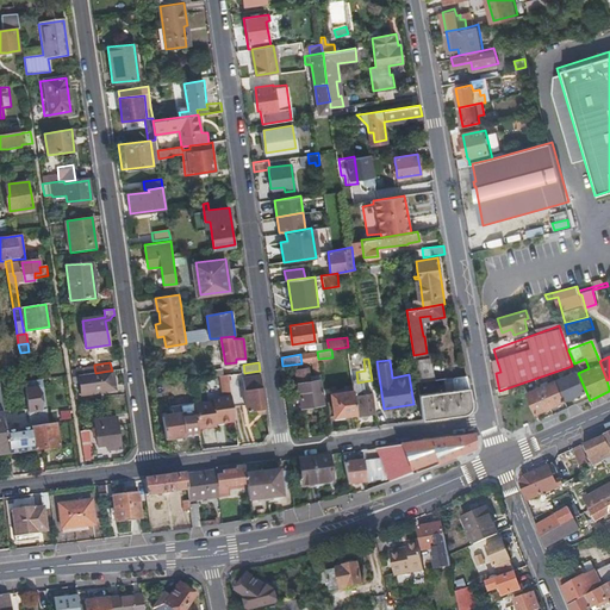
[(415,365),(417,381),(435,380),(431,362),(415,365)]
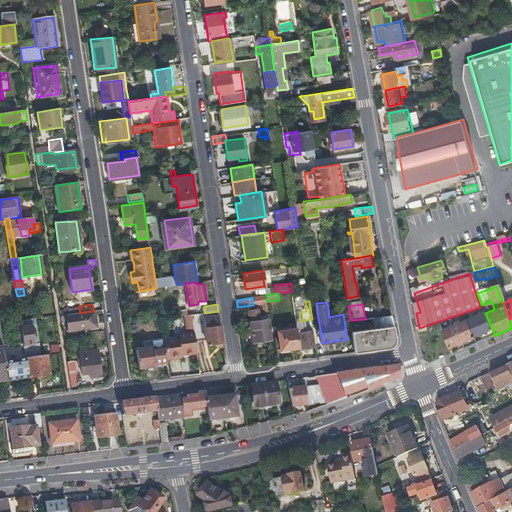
[(253,340),(273,338),(269,318),(260,319),(258,308),(249,309),(253,340)]
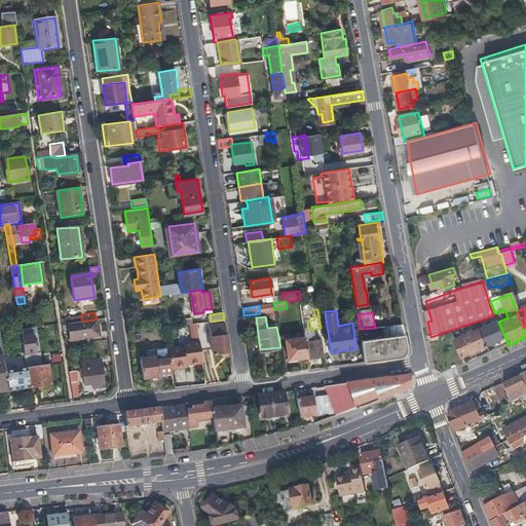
[(62,325),(63,330),(69,329),(70,340),(78,339),(78,336),(84,335),(85,338),(91,338),(90,334),(101,333),(100,325),(96,326),(95,320),(82,322),(68,324),(62,325)]
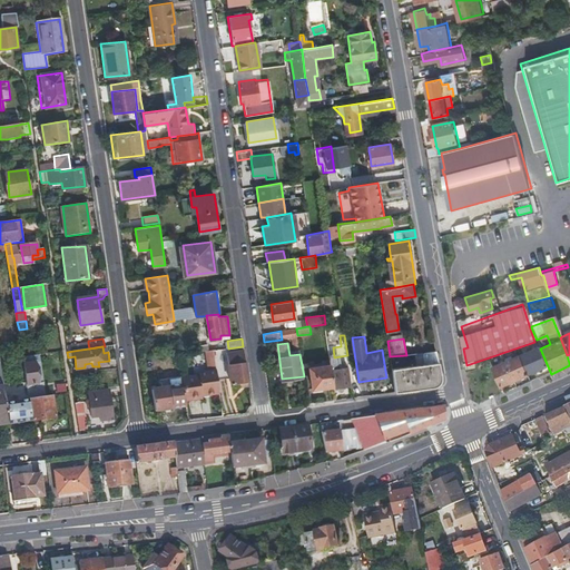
[(227,353),(227,349),(215,350),(218,379),(232,377),(232,382),(248,381),(244,351),(227,353)]
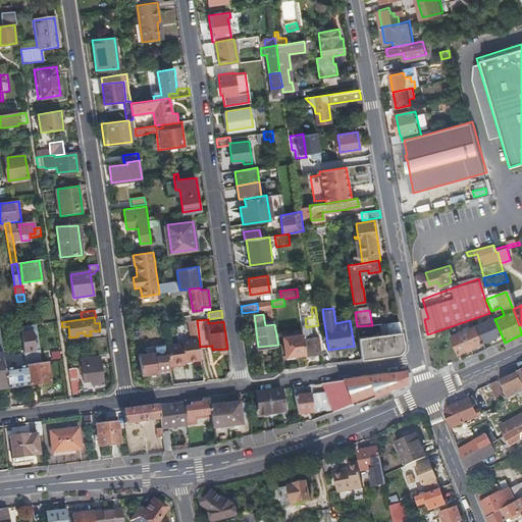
[(474,327),(482,345),(499,336),(491,319),(474,327)]
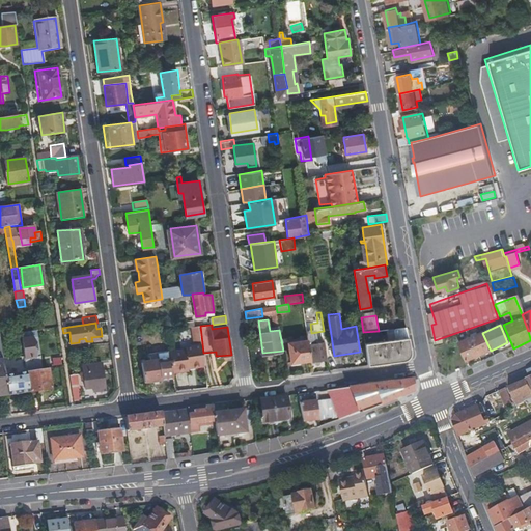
[(203,353),(200,326),(194,327),(196,345),(186,346),(186,348),(170,352),(173,374),(189,372),(189,369),(205,366),(203,353)]
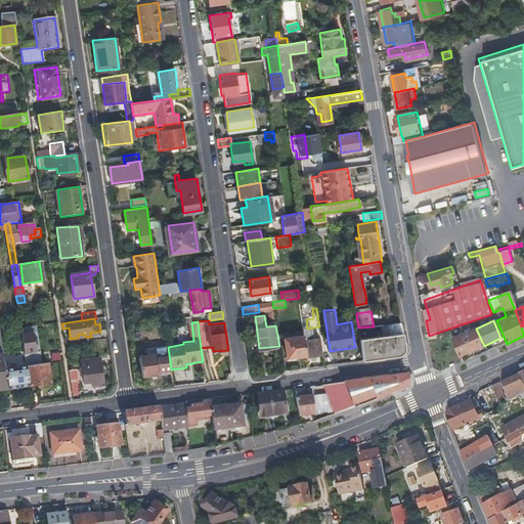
[(360,339),(363,359),(397,355),(405,344),(401,322),(383,324),(383,329),(391,329),(392,335),(360,339)]
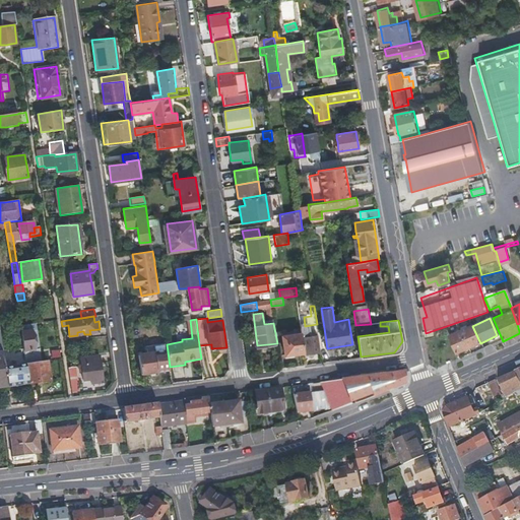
[(24,347),(24,350),(26,364),(33,363),(38,362),(34,331),(33,324),(20,325),(24,347)]
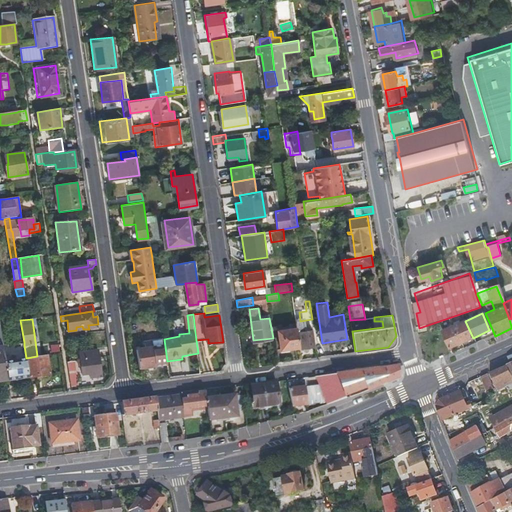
[(453,326),(461,343),(473,338),(465,321),(453,326)]
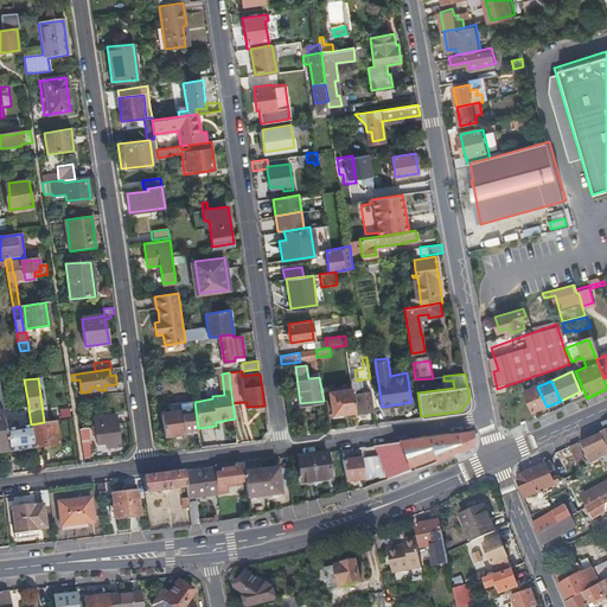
[(333,413),(356,410),(353,393),(352,382),(339,383),(339,390),(330,391),(333,413)]
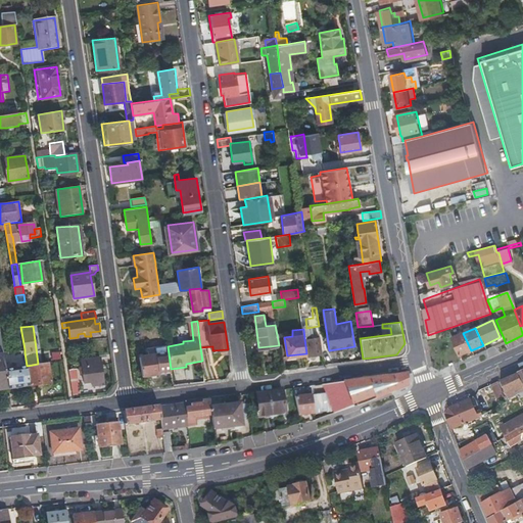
[(39,333),(34,333),(38,364),(43,364),(39,333)]
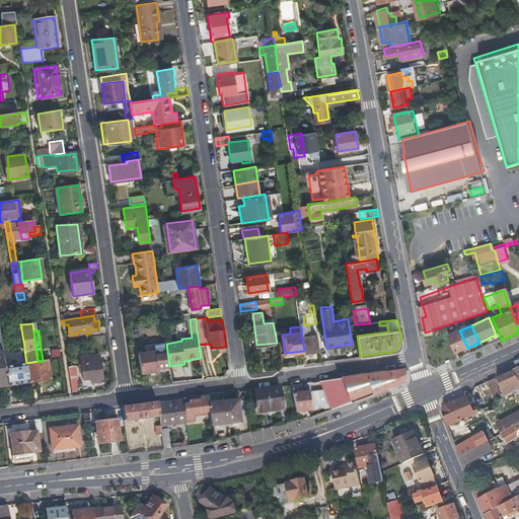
[(454,354),(467,348),(459,330),(446,336),(454,354)]
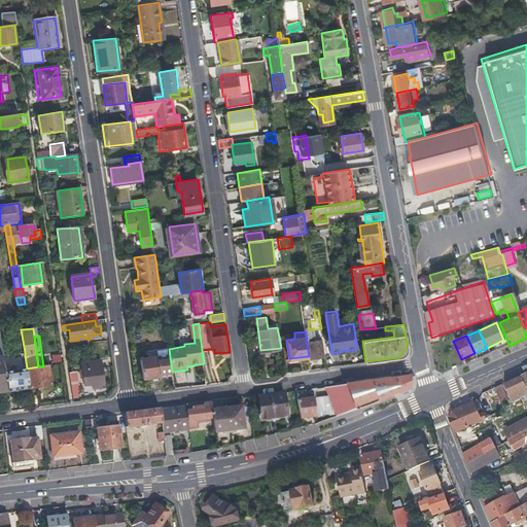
[(309,356),(310,358),(311,357),(317,357),(324,356),(322,339),(311,341),(308,341),(307,341),(309,356)]
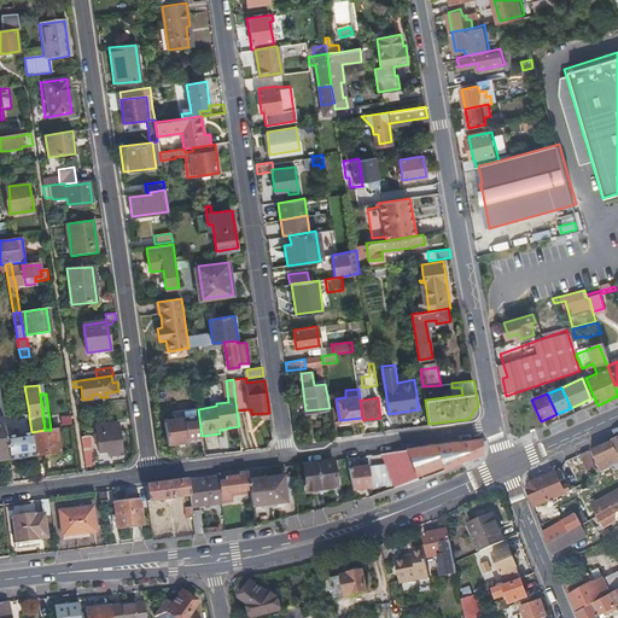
[(203,441),(202,436),(198,409),(173,413),(173,421),(165,423),(169,445),(203,441)]
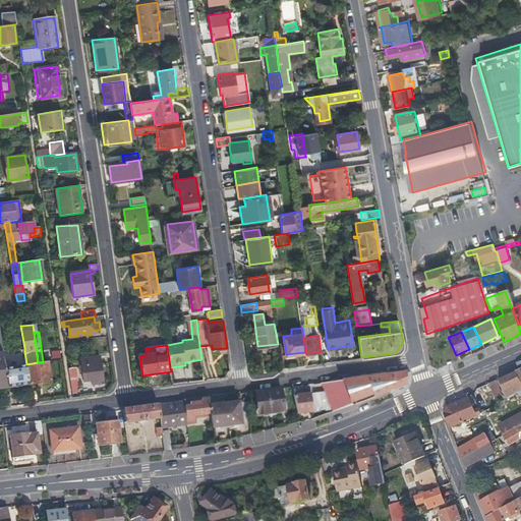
[(8,388),(30,385),(26,364),(24,351),(24,348),(3,351),(3,352),(4,357),(6,368),(8,388)]
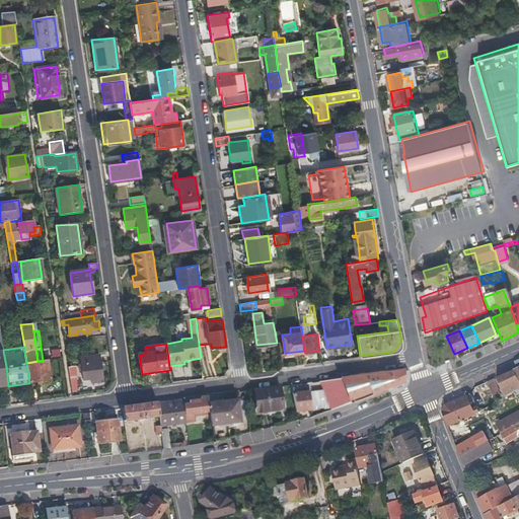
[(99,355),(82,358),(82,363),(80,363),(81,365),(83,365),(83,366),(81,367),(82,371),(84,371),(85,379),(92,379),(93,382),(103,381),(99,355)]
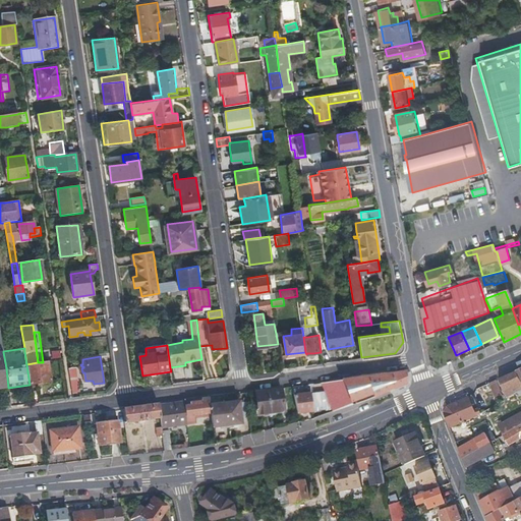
[(26,364),(30,385),(31,385),(32,387),(38,385),(38,383),(51,382),(48,361),(43,362),(38,362),(33,363),(26,364)]
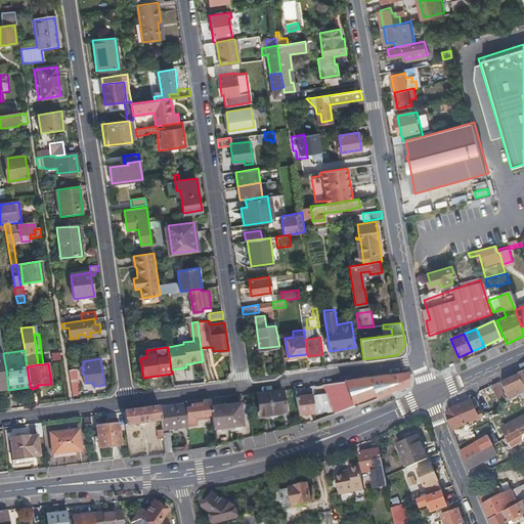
[(0,392),(0,391),(8,390),(6,370),(0,372),(0,393),(0,392)]
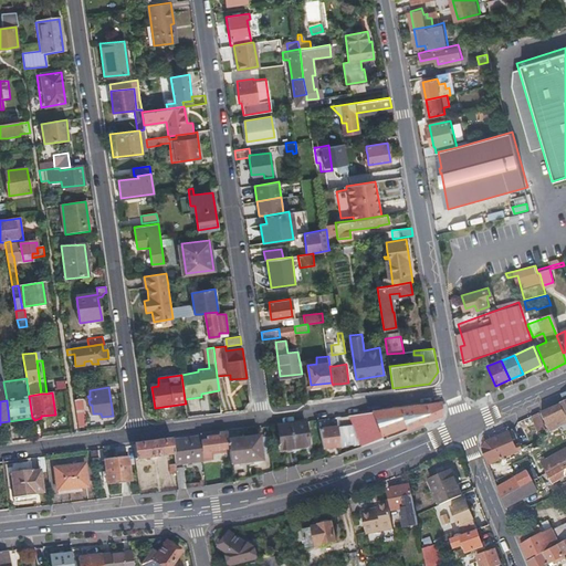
[(565,420),(565,419),(558,404),(540,412),(549,433),(565,425),(565,421),(565,420)]
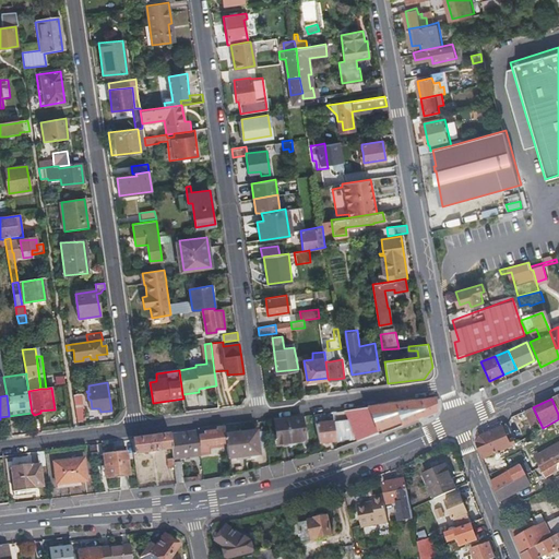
[(435,400),(345,411),(357,442),(382,433),(436,412),(435,400)]
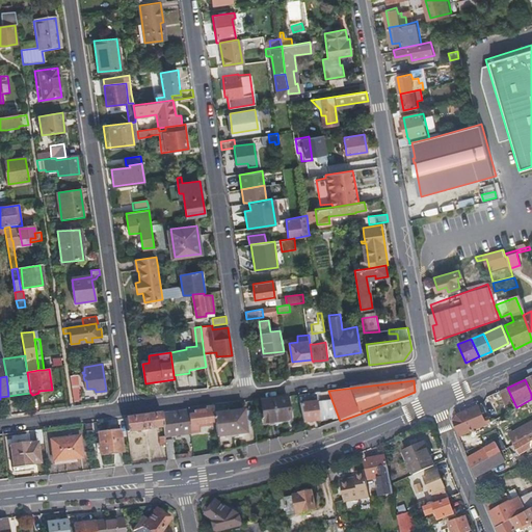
[(72,388),(74,400),(81,399),(79,387),(78,387),(72,388)]
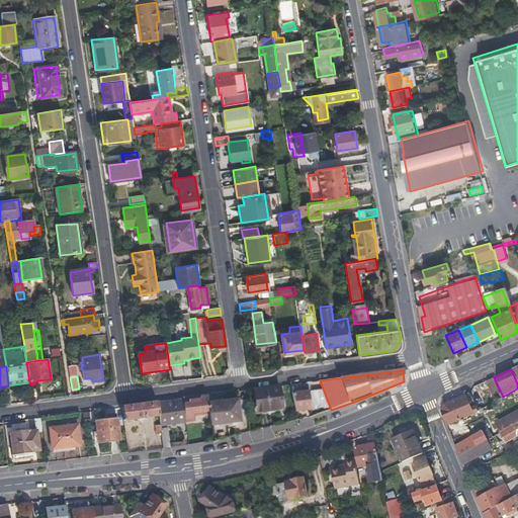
[(491,379),(485,381),(491,396),(497,393),(491,379)]
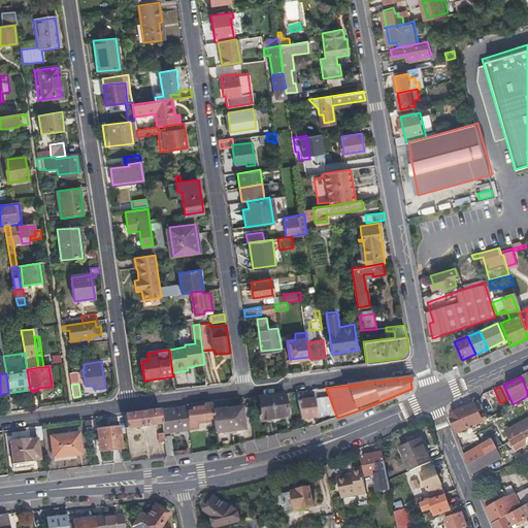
[(318,417),(319,424),(337,418),(326,388),(320,389),(314,390),(315,399),(318,417)]
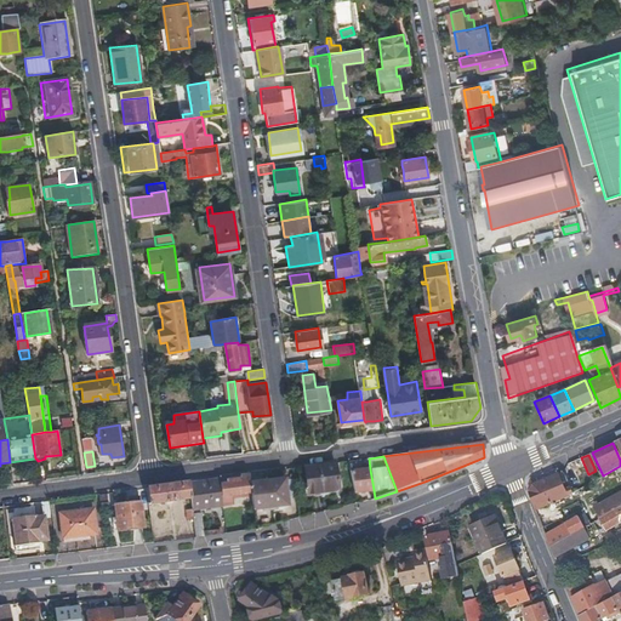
[(336,462),(305,467),(308,495),(340,491),(336,462)]
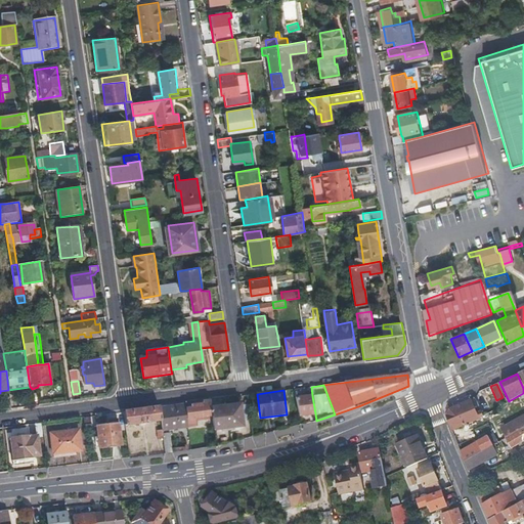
[(4,409),(11,408),(9,396),(3,397),(4,409)]
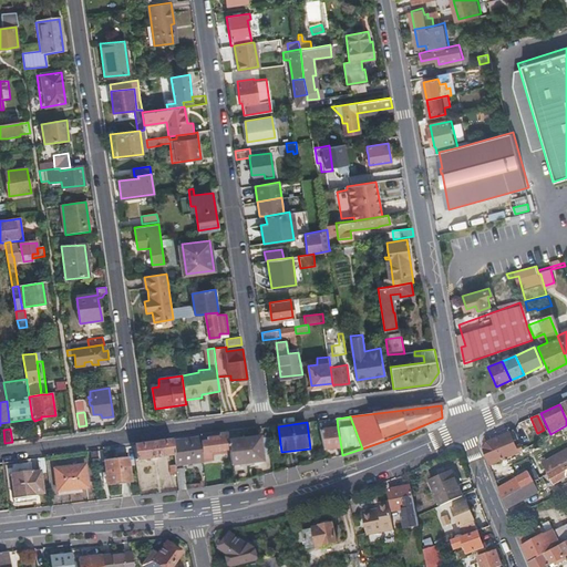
[(320,430),(325,450),(341,447),(338,429),(320,430)]
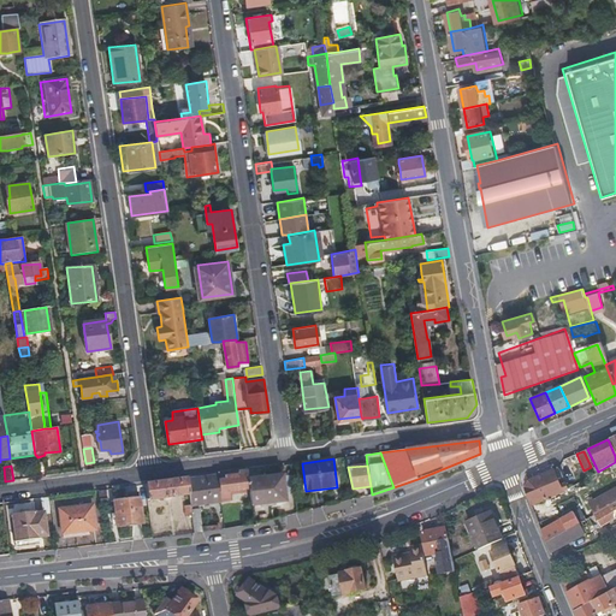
[(535,471),(538,477),(554,469),(552,466),(544,469),(542,468),(535,471)]
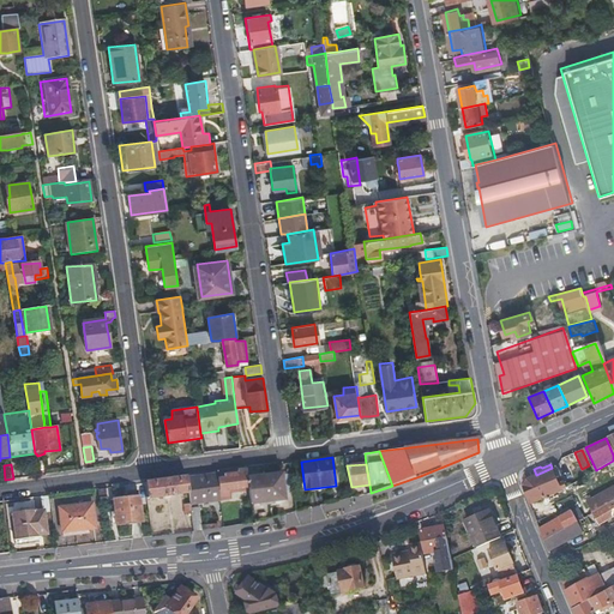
[(522,486),(528,504),(564,488),(565,487),(563,481),(557,485),(554,479),(559,476),(555,467),(552,468),(536,475),(524,480),(522,486)]
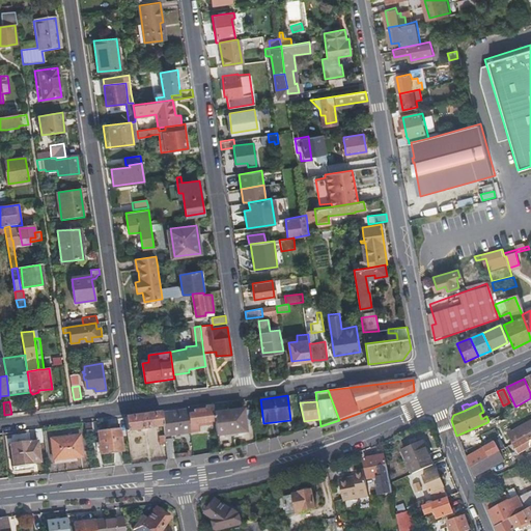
[(193,408),(187,409),(190,432),(199,431),(198,423),(215,421),(214,414),(213,406),(205,406),(206,410),(194,412),(193,408)]
